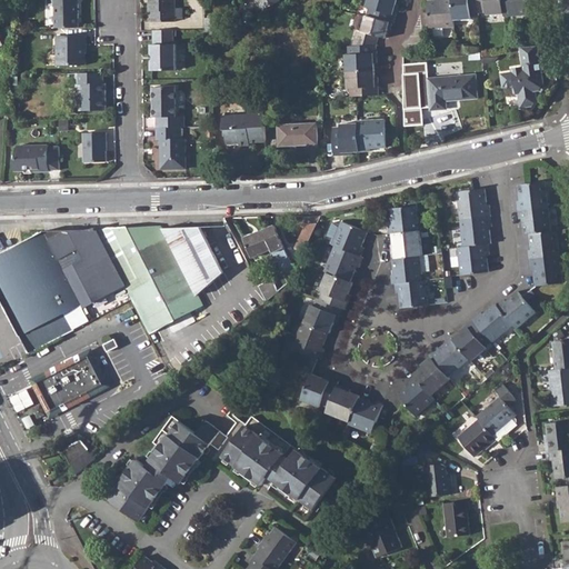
[(52,6),(53,28),(77,28),(76,0),(46,0),(46,7),(52,6)]
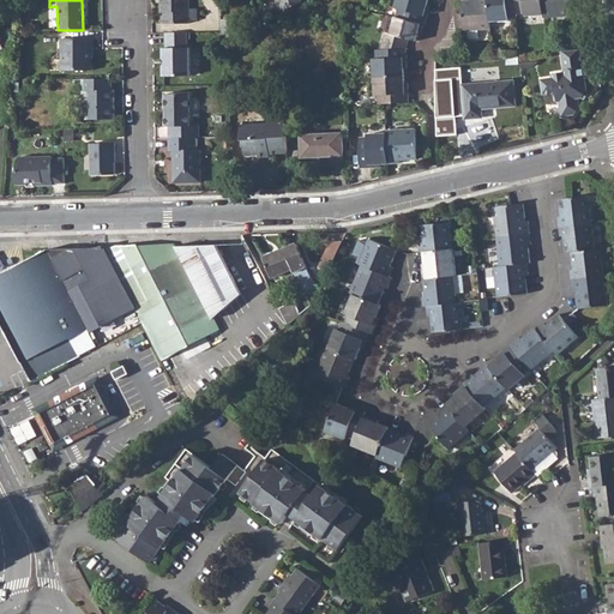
[(168,13),(169,23),(190,23),(188,0),(161,0),(162,13),(168,13)]
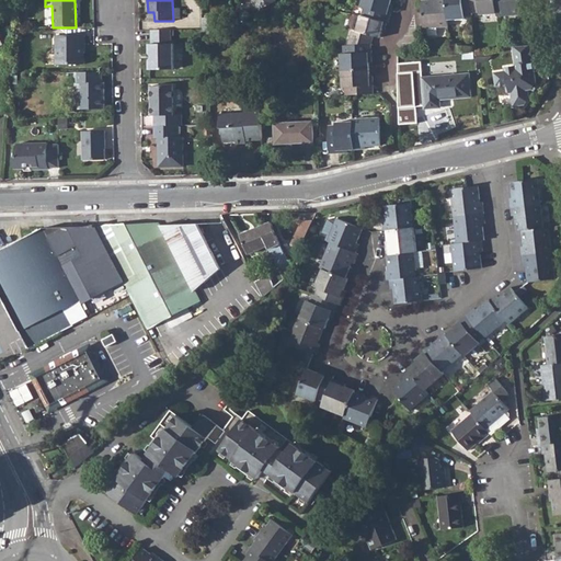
[(387,23),(388,23),(391,12),(393,6),(390,6),(391,0),(363,0),(362,8),(365,9),(363,16),(387,23)]
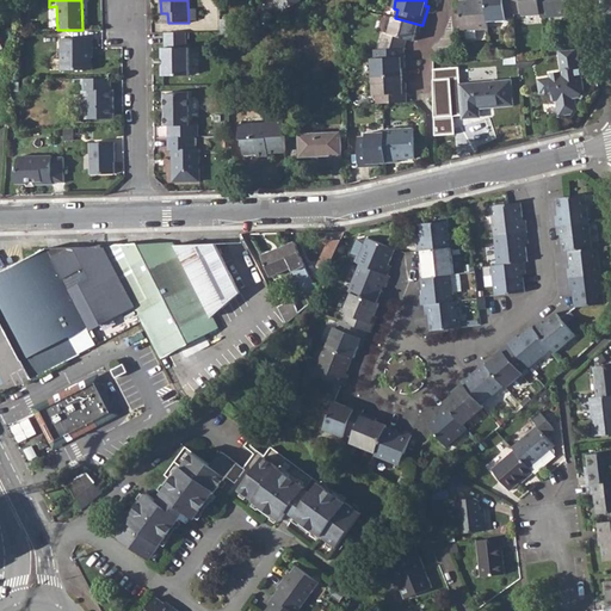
[(475,0),(458,1),(461,31),(488,29),(488,22),(486,0),(475,0)]
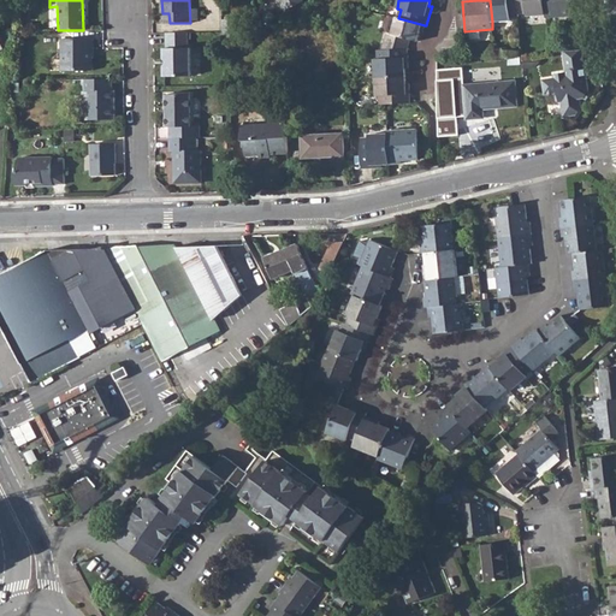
[(490,0),(492,22),(510,21),(510,18),(519,17),(519,13),(517,0),(490,0)]
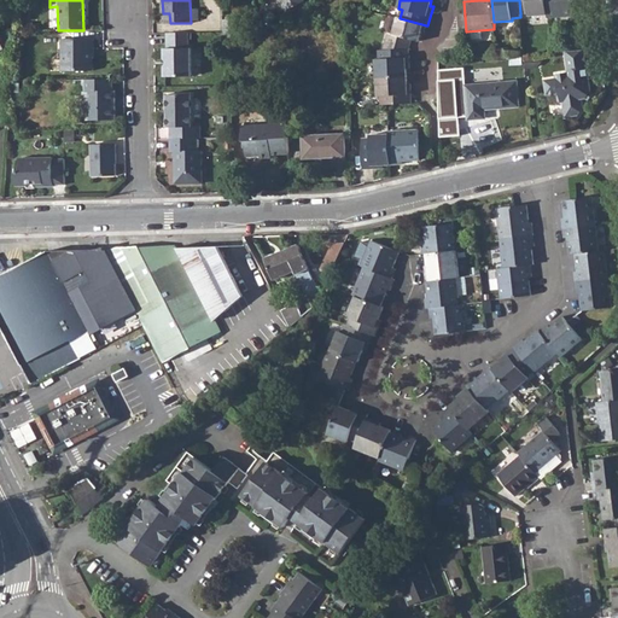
[(530,16),(548,16),(547,0),(519,0),(520,13),(530,12),(530,16)]
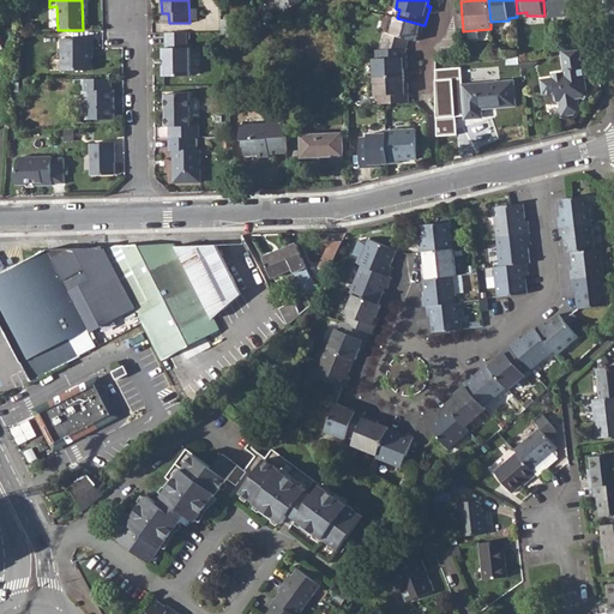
[(543,0),(545,16),(545,18),(572,17),(570,0),(543,0)]
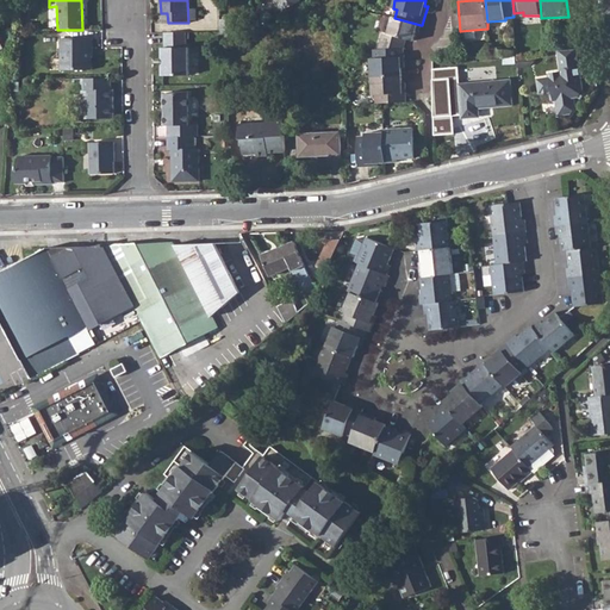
[(384,33),(379,48),(403,47),(405,39),(414,41),(415,33),(418,35),(421,25),(394,18),(393,17),(388,35),(384,33)]
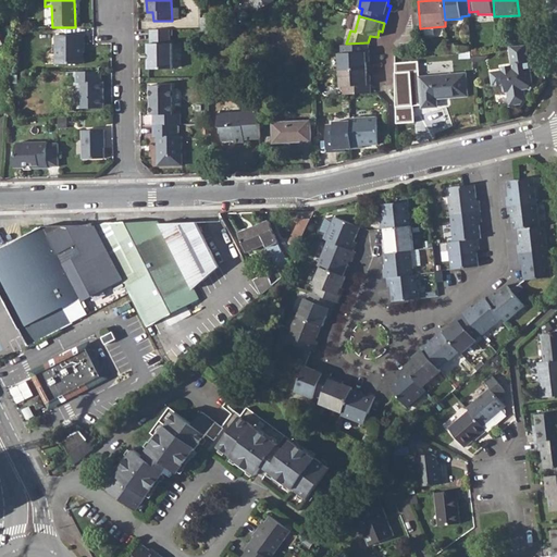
[(173,69),(173,42),(170,42),(170,29),(150,29),(150,44),(148,44),(149,69),(173,69)]
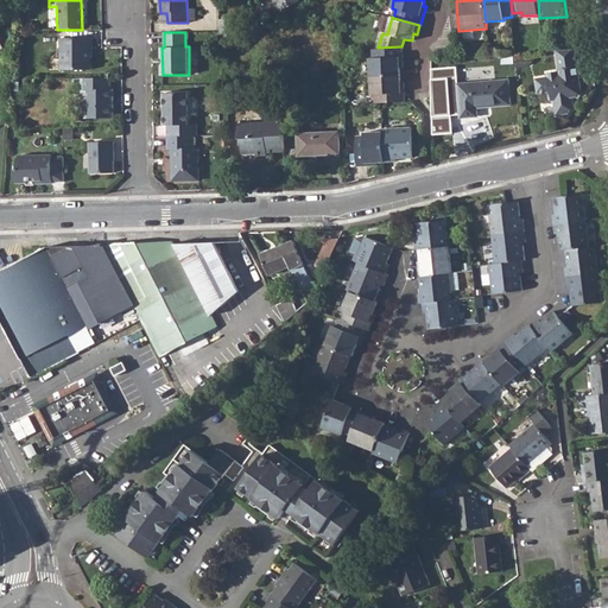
[(90,56),(90,49),(94,49),(94,39),(62,39),(63,71),(93,70),(93,56),(90,56)]
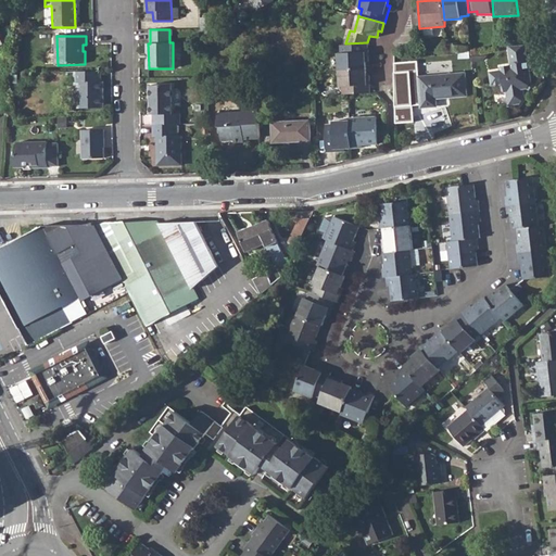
[(338,52),(339,70),(366,67),(366,62),(368,62),(367,42),(345,43),(341,45),(341,52),(338,52)]
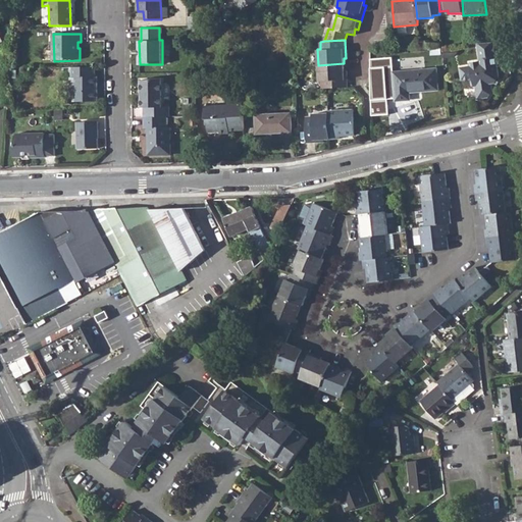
[(493,43),(478,44),(479,61),(469,62),(469,65),(459,66),(460,77),(470,77),(471,86),(473,86),(474,98),(484,97),(488,92),(488,85),(492,84),(496,79),(493,43)]
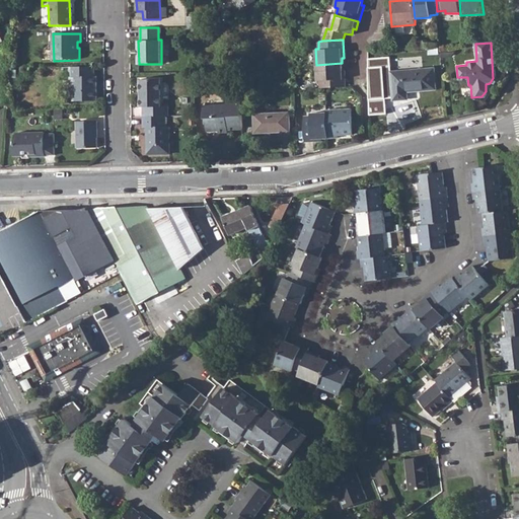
[(368,51),(368,71),(380,70),(380,66),(381,66),(381,50),(368,51)]
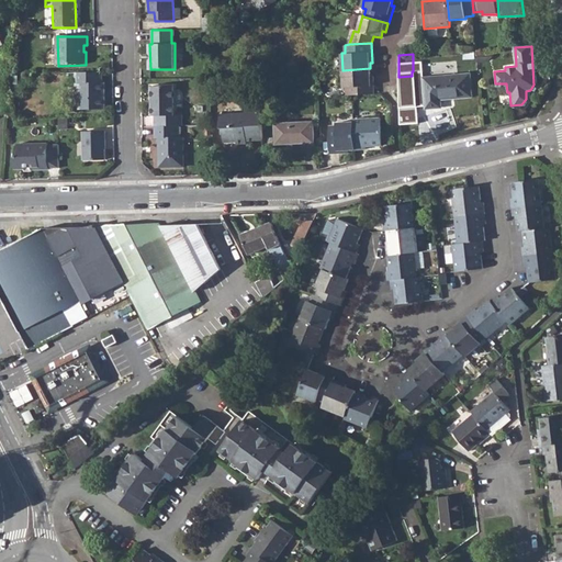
[(346,87),(347,94),(351,94),(374,93),(373,77),(371,77),(370,68),(343,70),(344,87),(346,87)]
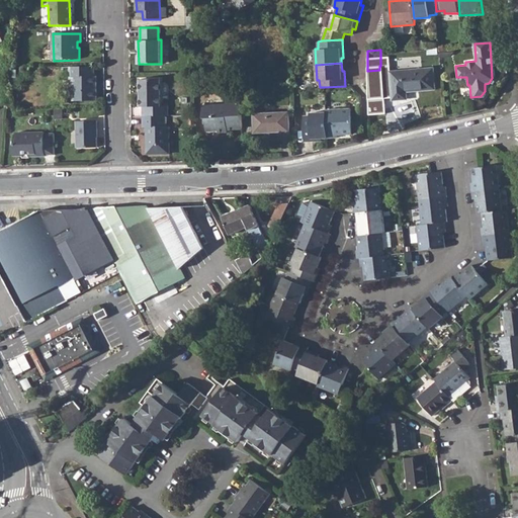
[(73,77),(73,101),(96,101),(96,77),(94,77),(94,67),(70,67),(69,78),(73,77)]
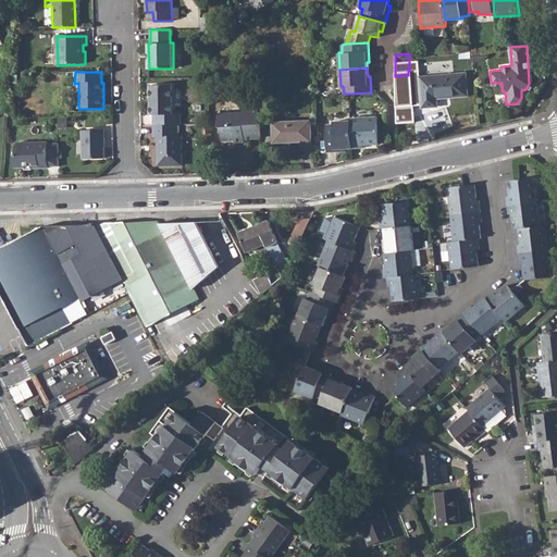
[(420,76),(422,108),(436,107),(436,99),(467,97),(466,74),(420,76)]
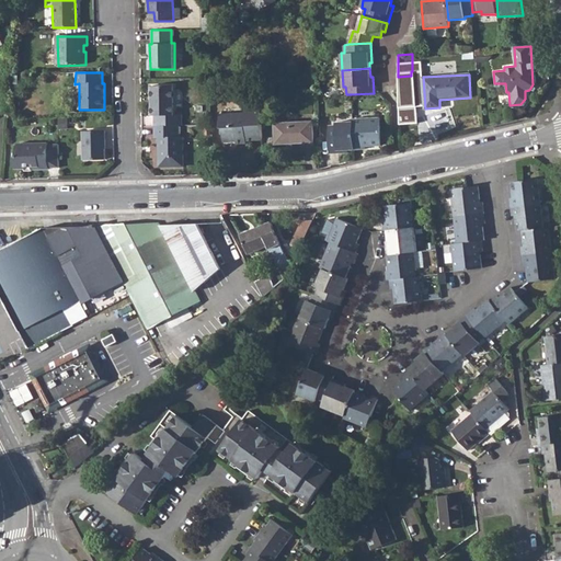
[(173,114),(173,86),(150,86),(150,115),(155,115),(155,126),(175,126),(182,125),(182,114),(173,114)]
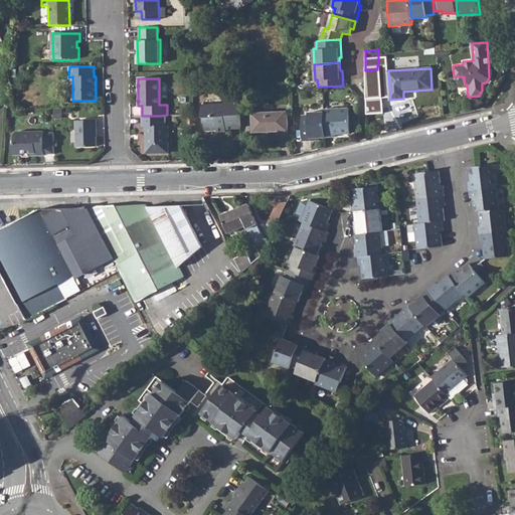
[(217,129),(218,132),(227,131),(226,129),(241,128),(239,100),(224,101),(224,103),(202,104),(203,117),(205,117),(206,130),(217,129)]
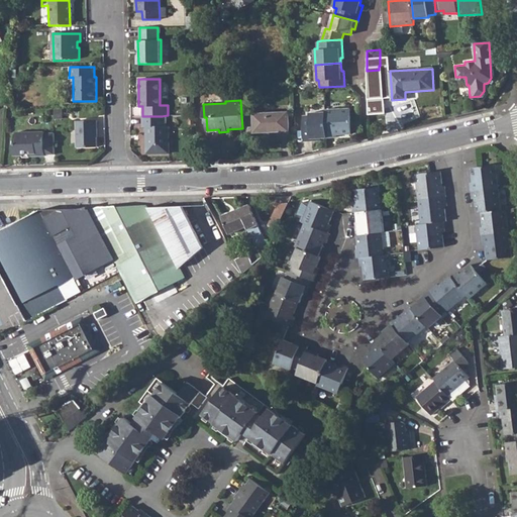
[(255,106),(255,113),(288,111),(288,104),(255,106)]
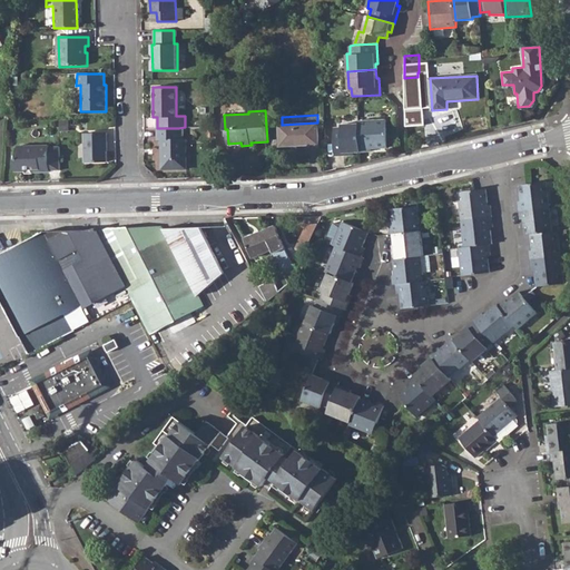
[(359,124),(360,151),(371,151),(371,148),(386,147),(385,119),(357,121),(359,124)]
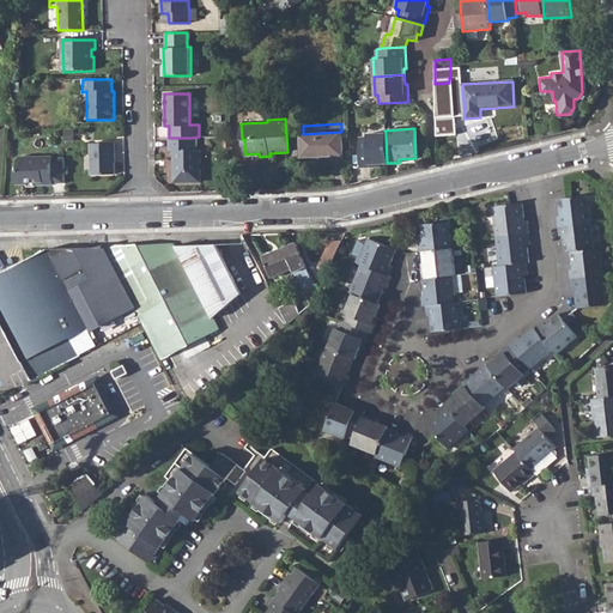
[(74,141),(74,131),(65,131),(65,141),(74,141)]
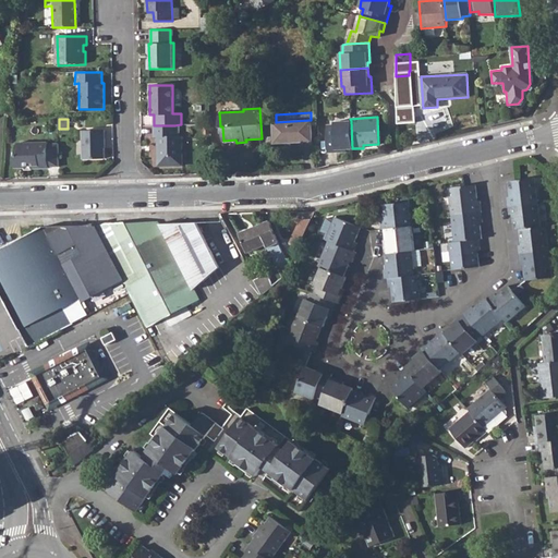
[(312,141),(311,120),(276,122),(274,122),(275,143),(312,141)]
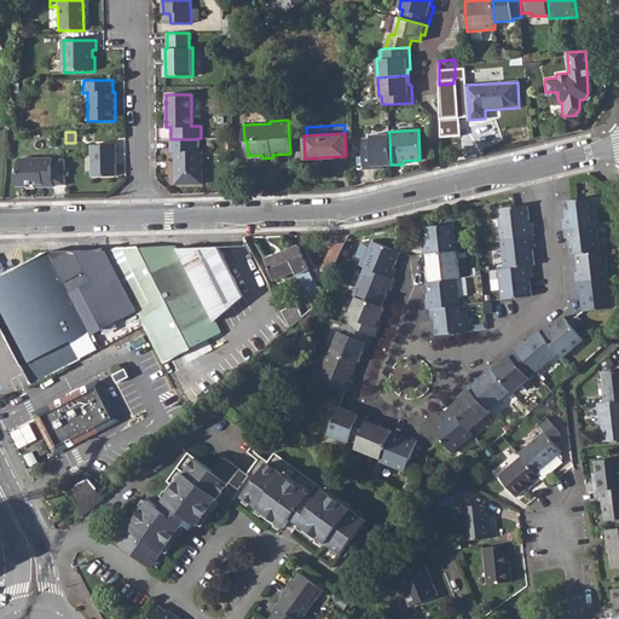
[(391,165),(389,134),(370,136),(370,139),(362,140),(363,168),(382,168),(382,165),(391,165)]
